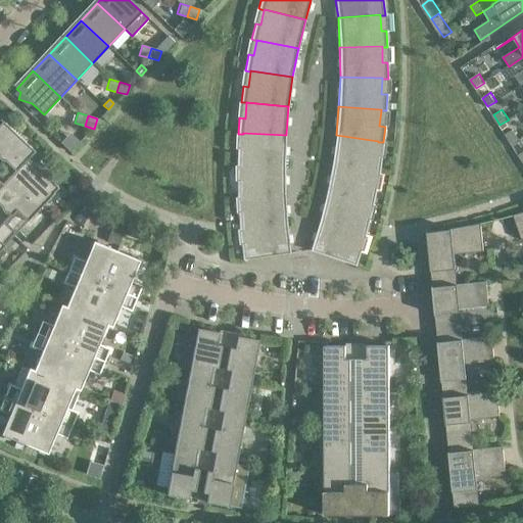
[(7,163),(14,171),(15,171),(27,158),(34,151),(0,120),(0,121),(3,124),(0,127),(0,158),(0,159),(2,160),(3,160),(4,160),(5,159),(6,159),(9,161),(7,163)]
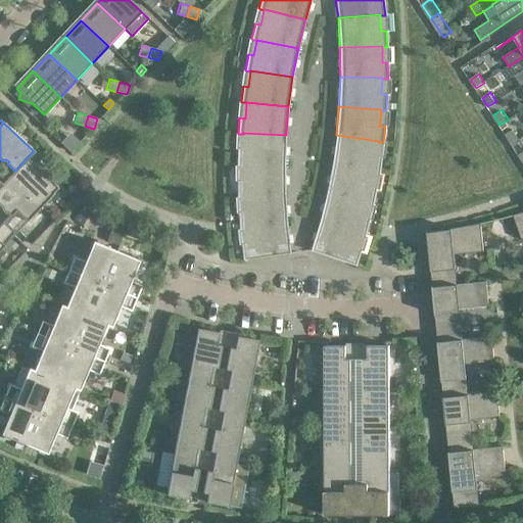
[(514,128),(505,133),(512,143),(520,138),(514,128)]
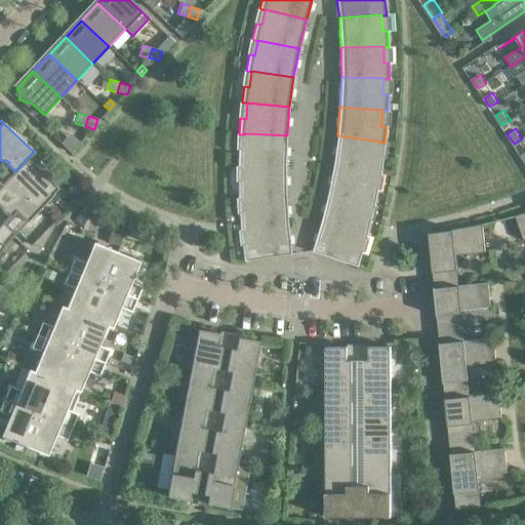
[(244,133),(244,134),(244,150),(238,150),(237,166),(243,166),(243,165),(285,165),(287,135),(244,133)]
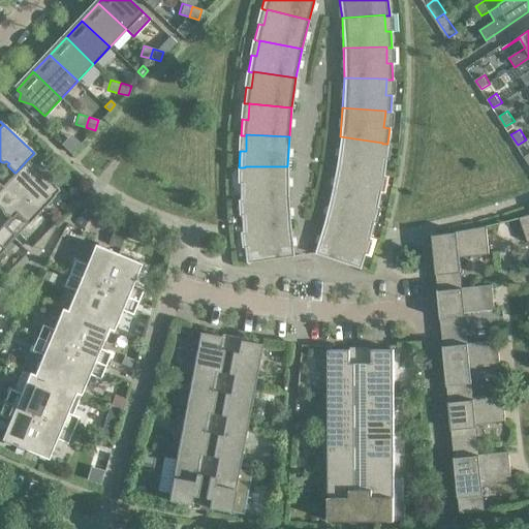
[(382,143),(340,136),(336,166),(378,175),(383,176),(385,159),(380,159),(382,144),(382,143)]
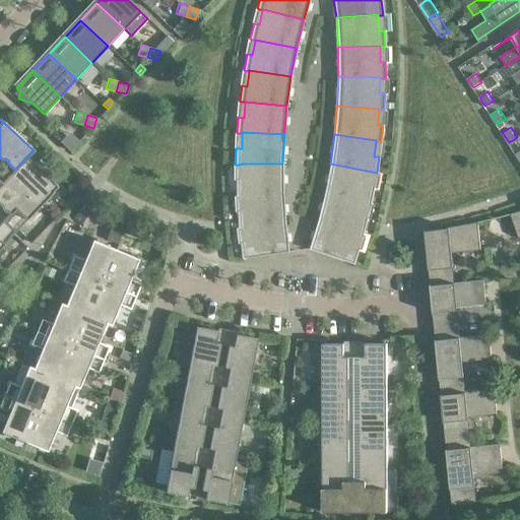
[(15,170),(14,170),(8,177),(38,204),(49,192),(46,188),(52,182),(45,176),(44,177),(42,176),(43,175),(43,174),(43,173),(43,172),(43,171),(42,170),(42,169),(41,169),(40,168),(39,168),(38,168),(37,168),(35,169),(31,167),(34,165),(26,157),(15,170)]
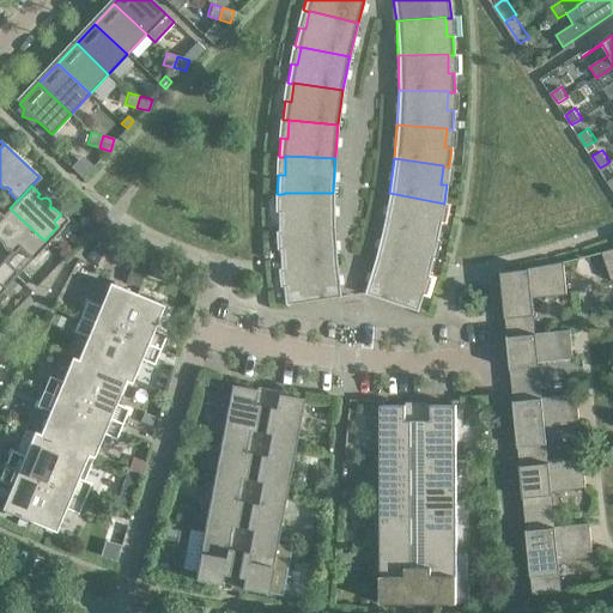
[(334,228),(333,193),(284,193),(284,194),(284,212),(278,212),(278,231),(284,231),(284,230),(334,228)]
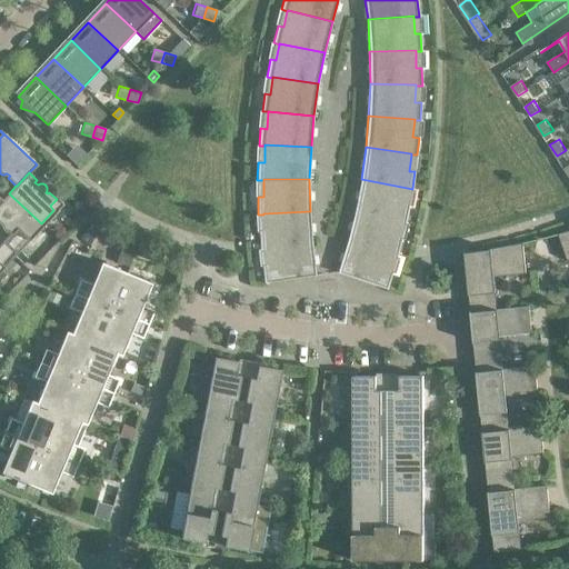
[(407,188),(361,179),(355,210),(400,221),(399,222),(406,223),(409,206),(403,205),(407,188)]
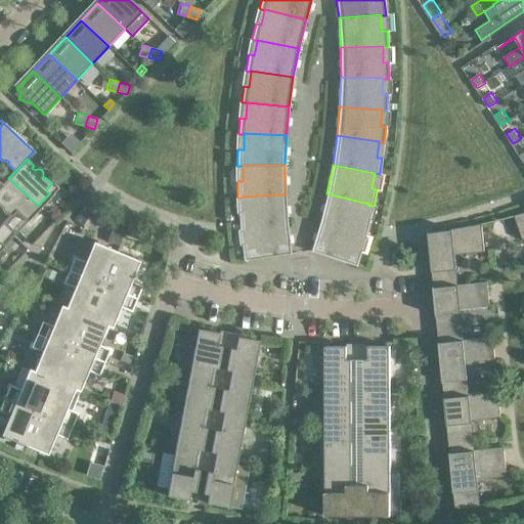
[(38,206),(8,178),(2,184),(2,185),(0,186),(0,202),(2,205),(2,206),(2,207),(1,208),(1,209),(2,210),(3,211),(3,212),(5,213),(6,213),(7,213),(8,213),(9,212),(11,213),(9,214),(16,221),(23,215),(26,218),(38,206)]
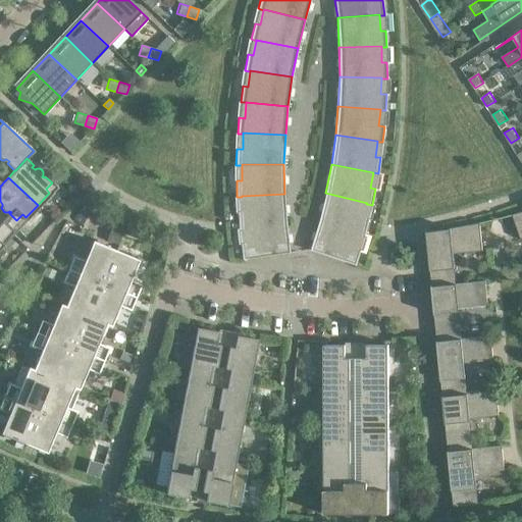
[(367,203),(325,193),(318,221),(359,233),(364,236),(368,220),(363,218),(366,204),(367,203)]
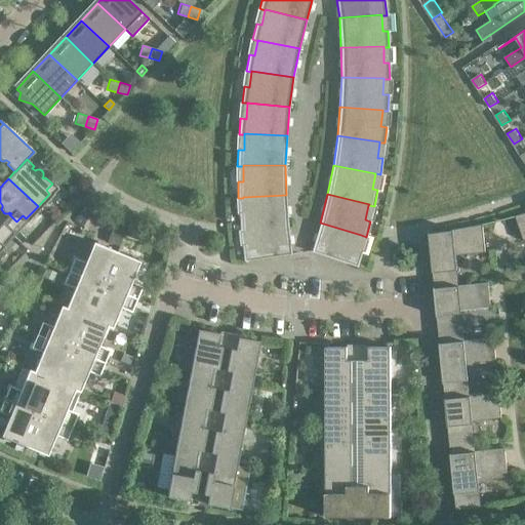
[(288,225),(286,195),(243,197),(243,198),(244,213),(239,214),(240,230),(245,230),(245,229),(288,225)]
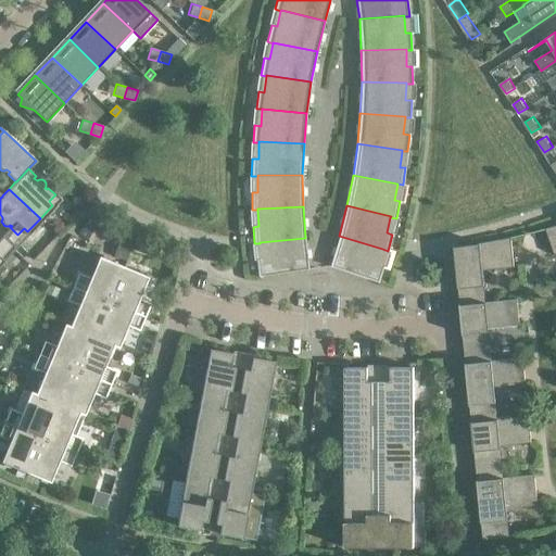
[(555,225),(545,229),(554,255),(555,254),(555,225)]
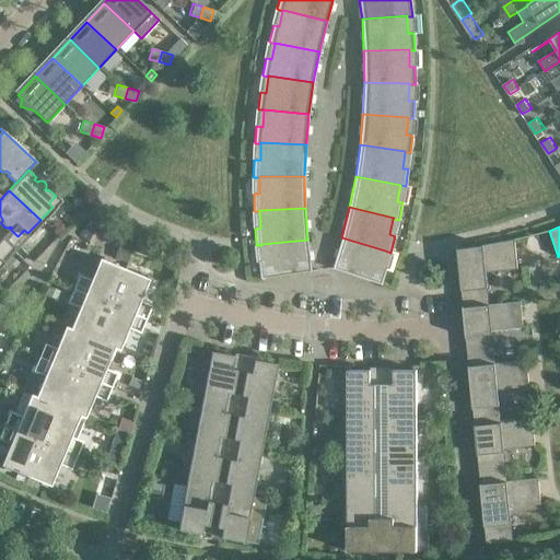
[(123,237),(116,254),(128,259),(135,243),(123,237)]
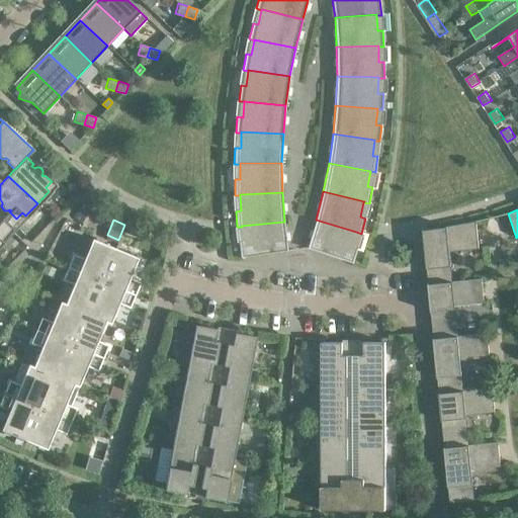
[(127,220),(122,230),(134,235),(139,224),(127,220)]
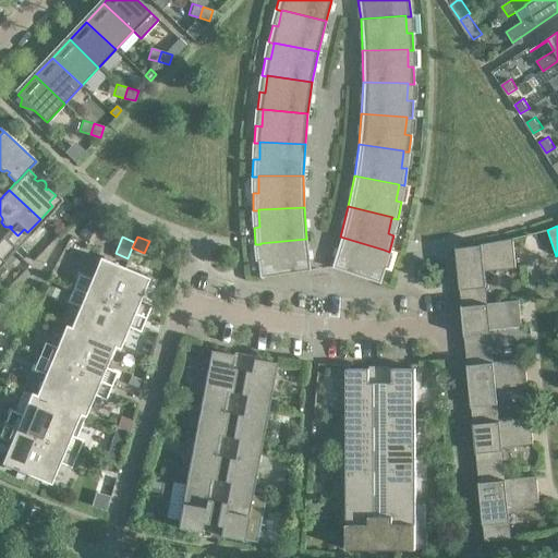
[(384,250),(340,237),(331,268),(379,283),(385,268),(378,266),(384,250)]
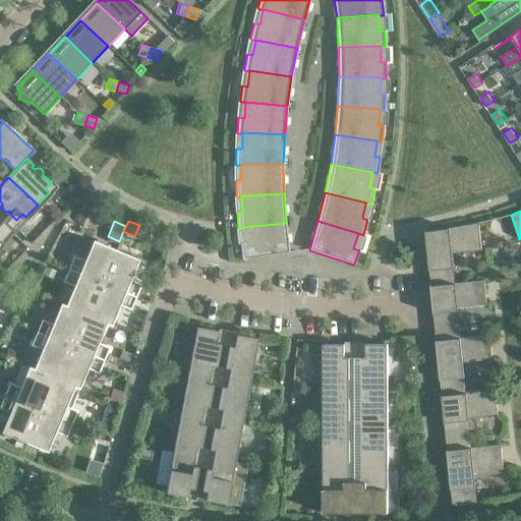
[(289,252),(286,223),(243,227),(243,228),(245,243),(240,244),(241,259),(289,252)]
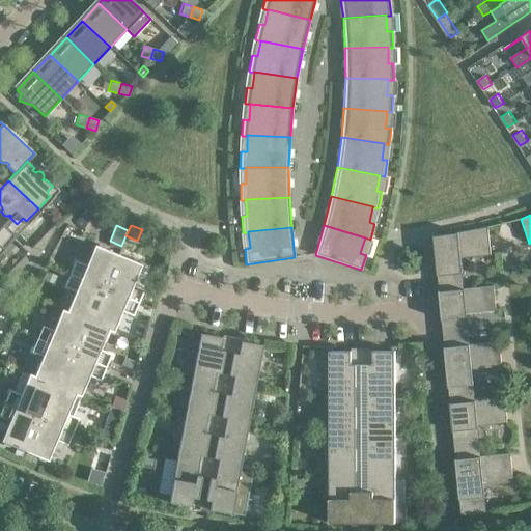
[(491,255),(487,227),(458,232),(434,235),(439,291),(465,289),(464,288),(462,258),(491,255)]
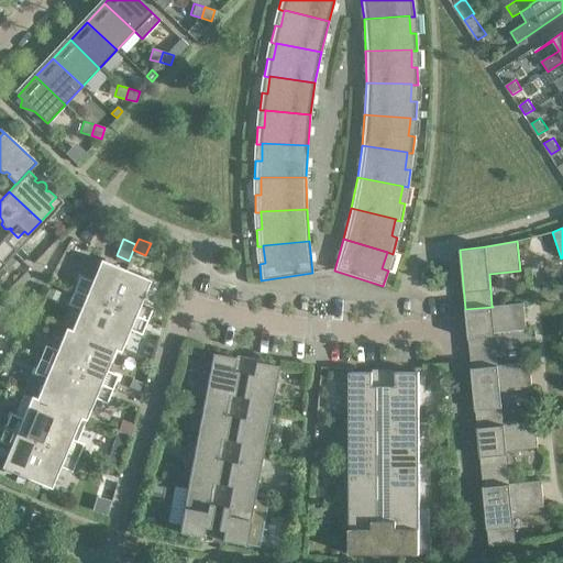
[(79,277),(74,290),(110,306),(125,271),(110,264),(111,262),(105,258),(95,280),(95,279),(94,283),(79,277)]
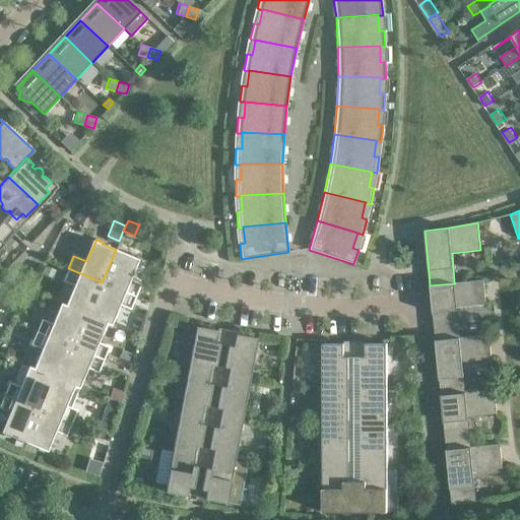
[(130,256),(116,250),(102,282),(135,297),(141,283),(128,278),(129,276),(128,275),(136,256),(130,253),(130,256)]
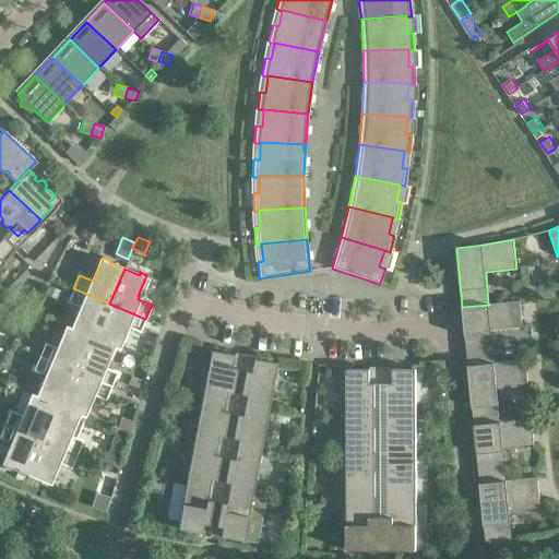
[(48,286),(45,295),(52,298),(57,289),(48,286)]
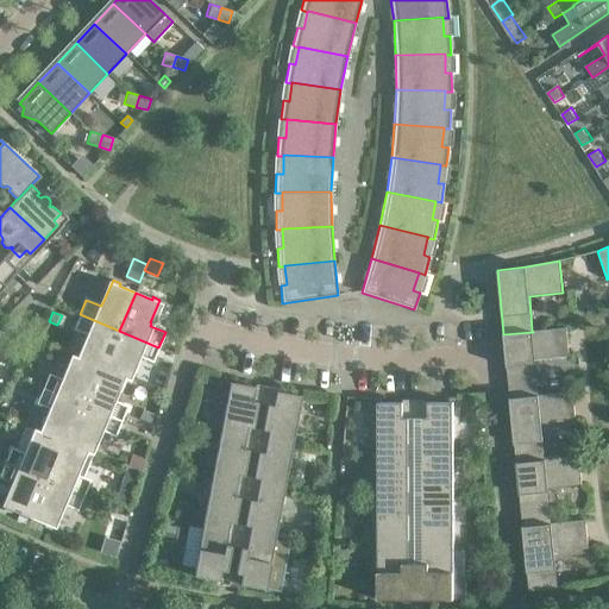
[(119,331),(80,314),(74,330),(88,336),(87,339),(88,339),(80,358),(80,359),(98,366),(104,369),(119,331)]
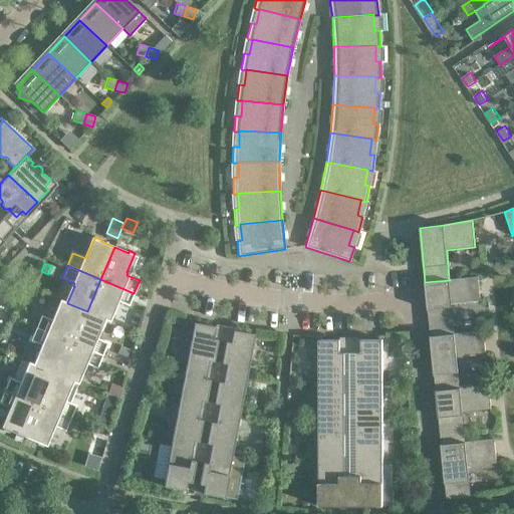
[(480,301),(478,276),(449,279),(450,280),(425,282),(431,336),(455,334),(455,333),(452,304),(480,301)]
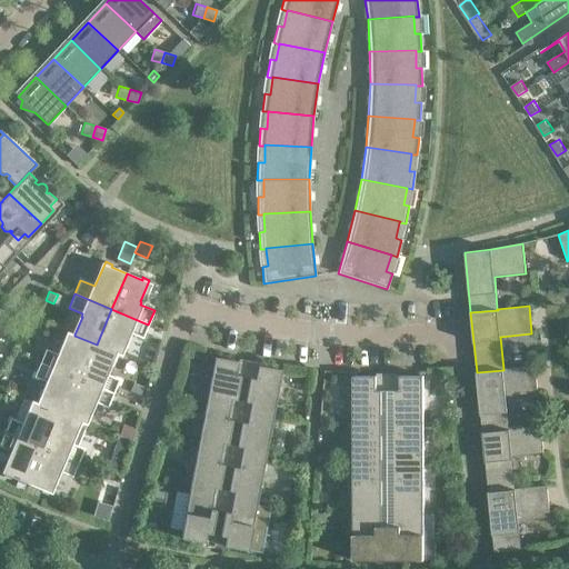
[(148,325),(111,309),(97,345),(113,351),(113,352),(121,356),(122,355),(119,353),(127,335),(127,336),(129,332),(142,339),(148,325)]
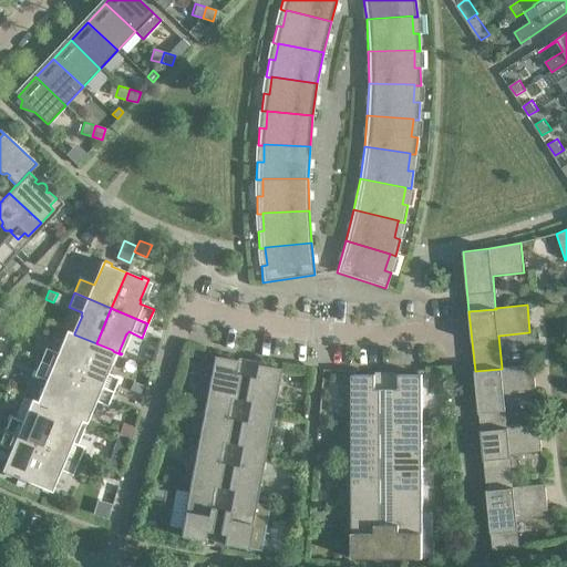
[(44,348),(39,361),(76,377),(91,341),(74,334),(74,333),(65,330),(65,331),(69,333),(61,351),(60,351),(59,353),(44,348)]
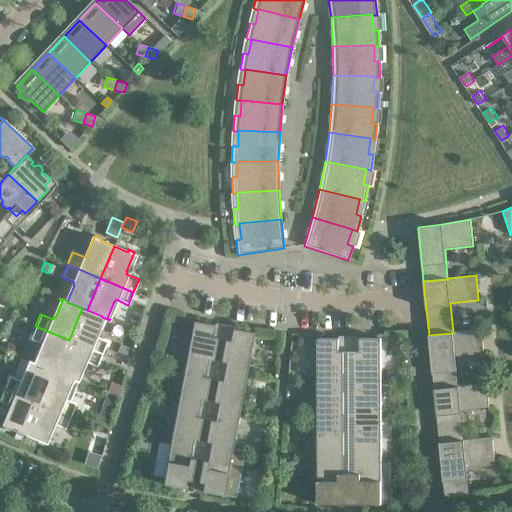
[(102,316),(87,310),(82,308),(69,340),(102,354),(107,342),(94,336),(95,334),(95,333),(102,317),(102,316)]
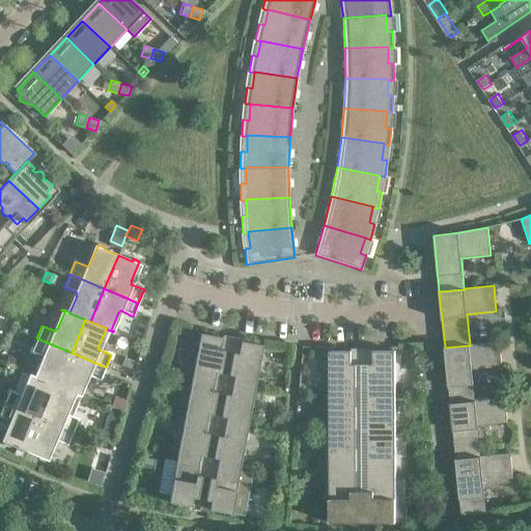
[(177,329),(175,337),(190,340),(192,332),(177,329)]
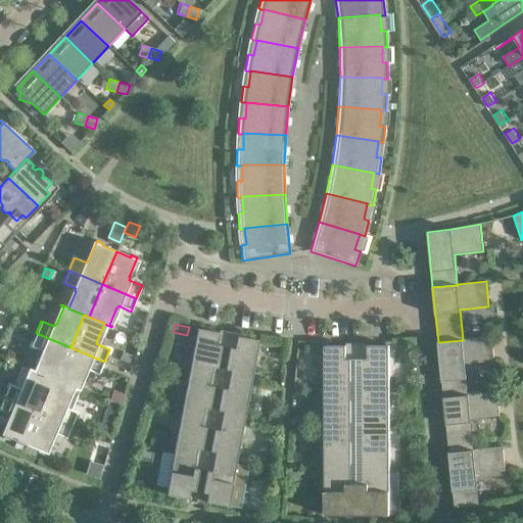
[(197,329),(189,371),(210,375),(212,367),(217,368),(221,346),(217,345),(219,333),(197,329)]
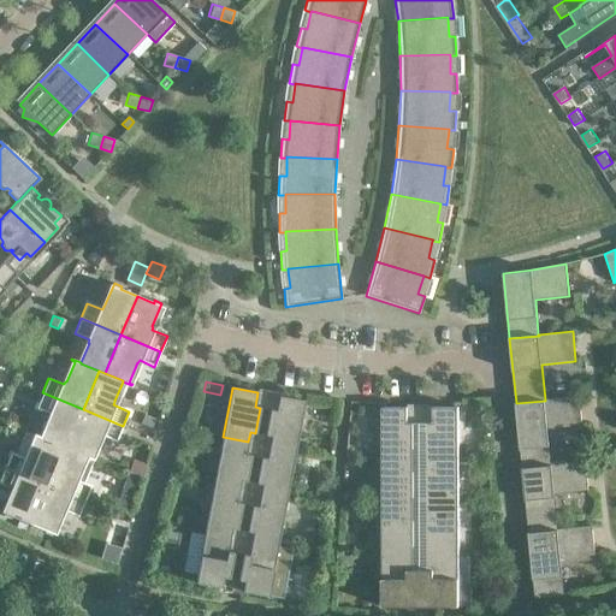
[(83,409),(42,392),(36,408),(52,414),(51,418),(42,437),(42,438),(60,445),(66,448),(83,409)]
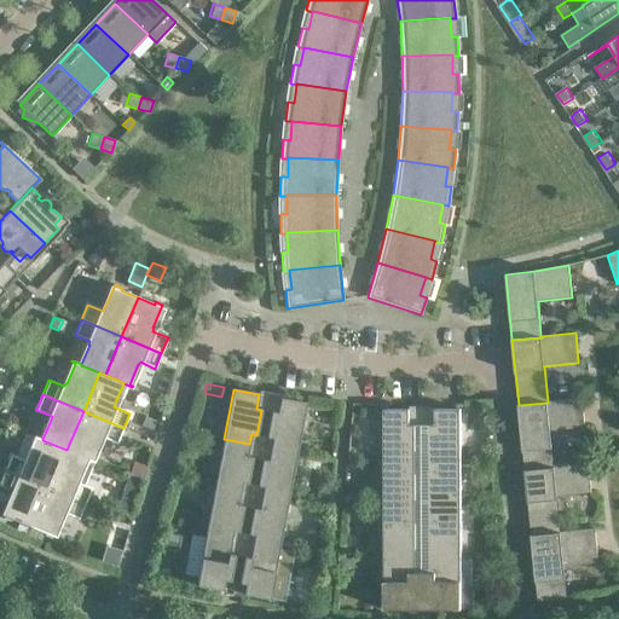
[(306,403),(281,398),(277,412),(272,412),(267,437),(273,438),(271,447),(296,452),(306,403)]
